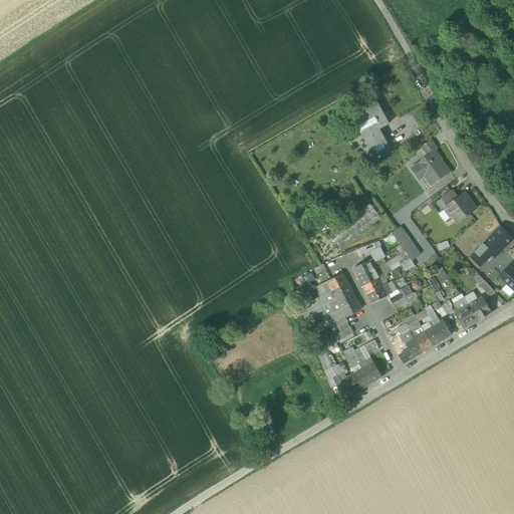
[(350,115),(374,158),(391,149),(380,132),(383,131),(381,127),(390,124),(376,101),(350,115)]
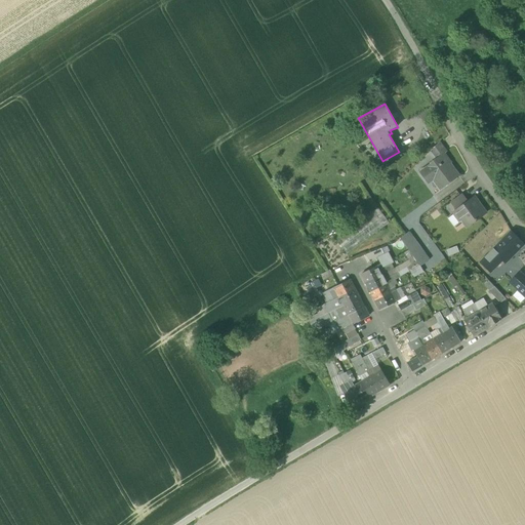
[(430,152),(436,159),(444,153),(445,154),(447,152),(440,142),(430,152)]
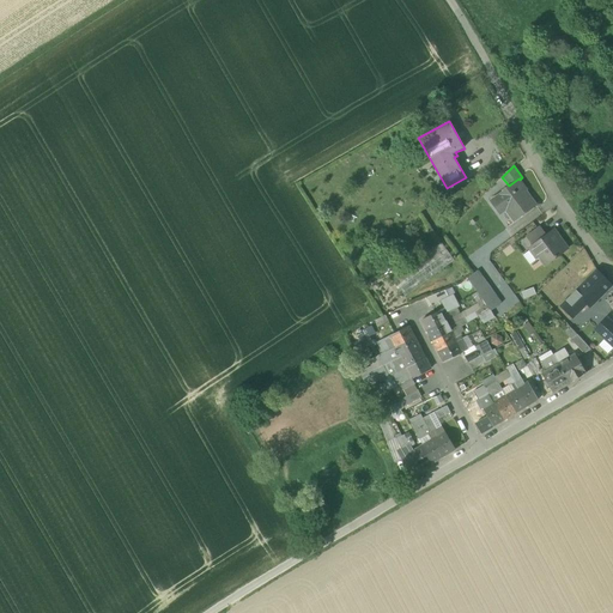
[(505,207),(516,220),(528,212),(535,206),(523,188),(526,187),(520,180),(519,178),(509,186),(504,189),(505,190),(490,202),(498,213),(505,207)]
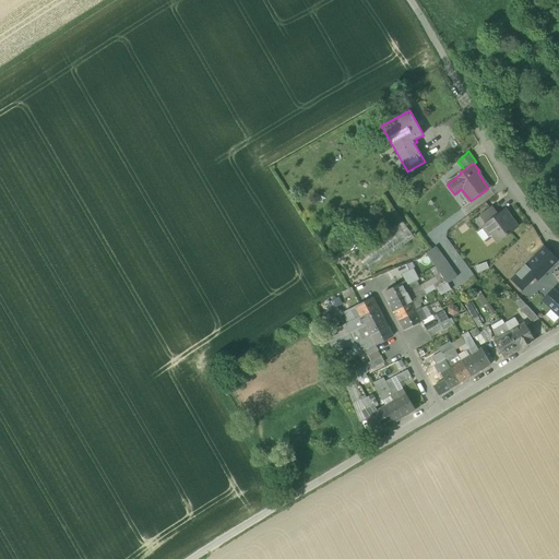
[(480,215),(486,223),(497,215),(491,207),(480,215)]
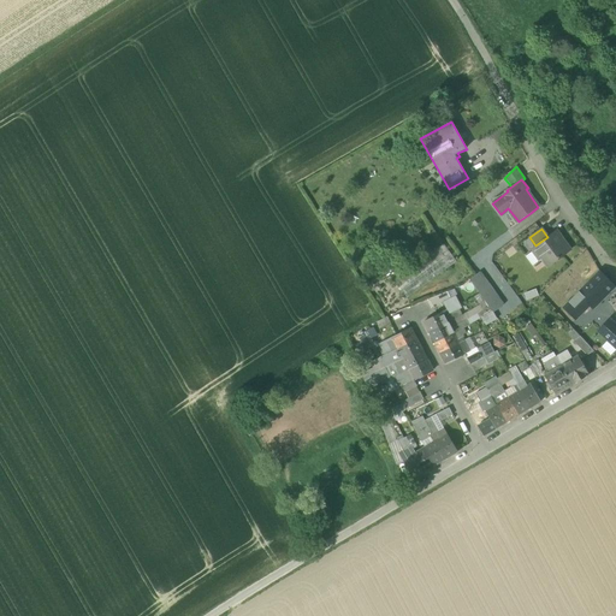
[(542,260),(548,267),(570,250),(562,238),(558,242),(552,234),(548,237),(535,246),(531,249),(539,261),(542,260)]
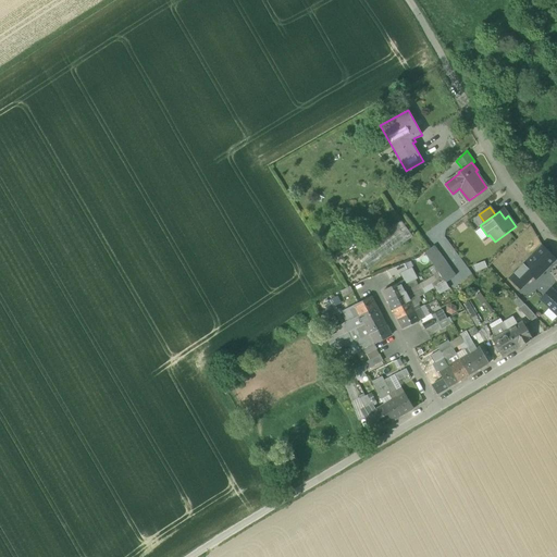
[(356,254),(368,270),(412,237),(400,221),(356,254)]
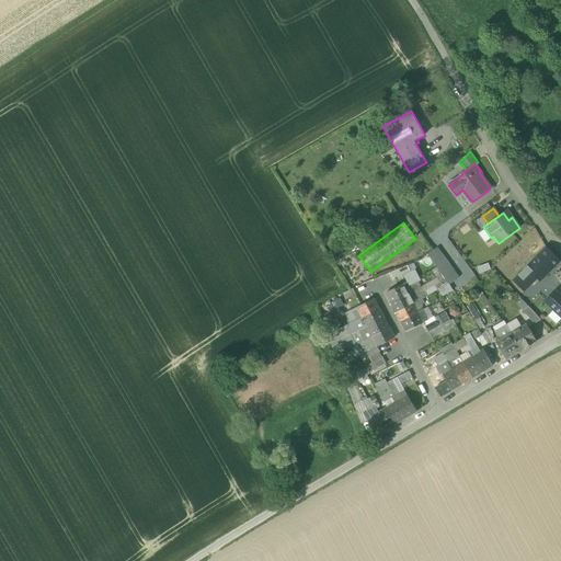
[(491,238),(483,227),(478,231),(485,242),(491,238)]
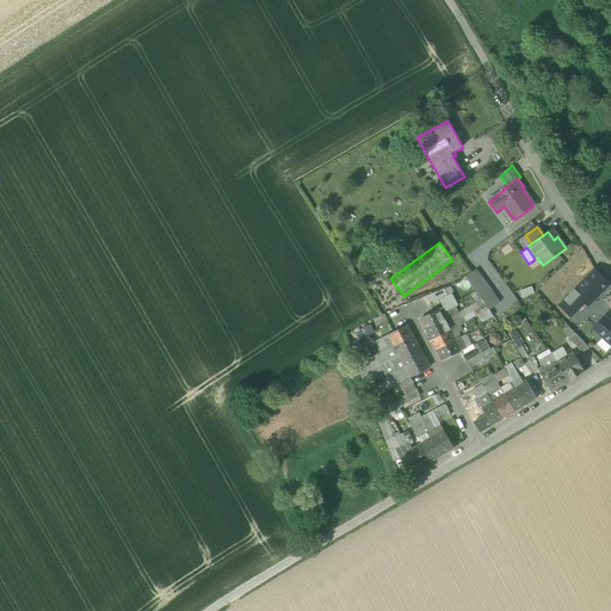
[(485,304),(489,310),(500,303),(476,270),(466,278),(475,291),(477,294),(485,304)]
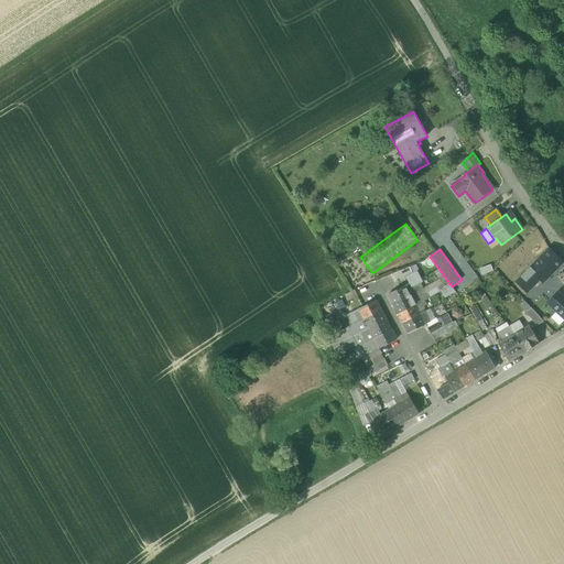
[(517,282),(527,292),(539,279),(543,283),(562,262),(549,249),(517,282)]
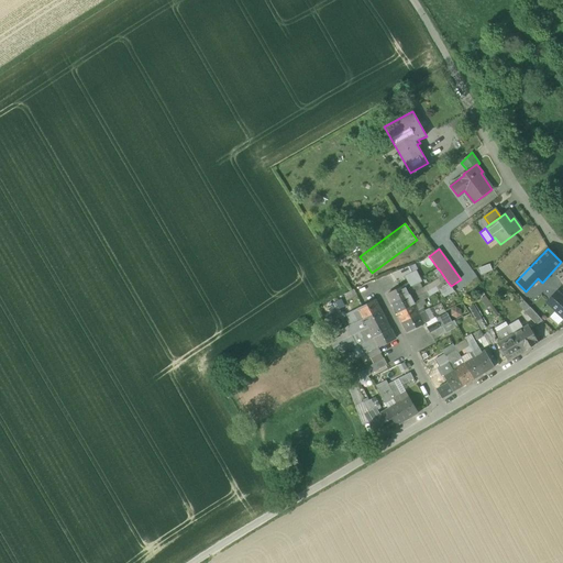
[(493,271),(489,264),(478,268),(482,275),(493,271)]
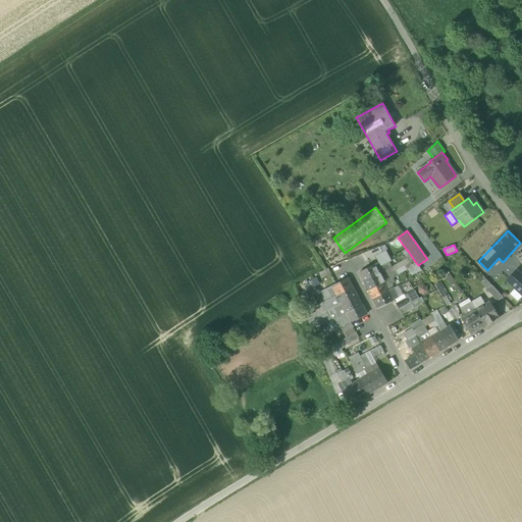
[(364,254),(367,261),(375,257),(382,253),(379,247),(364,254)]
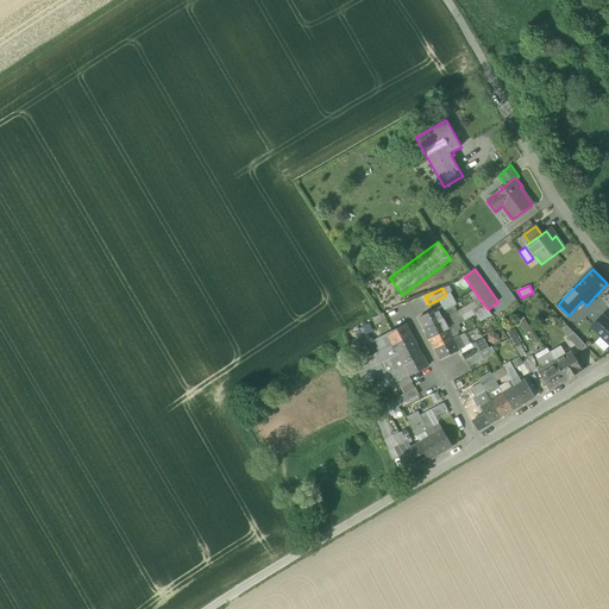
[(446,295),(438,300),(441,307),(443,307),(445,309),(453,306),(454,306),(457,305),(451,293),(446,295)]
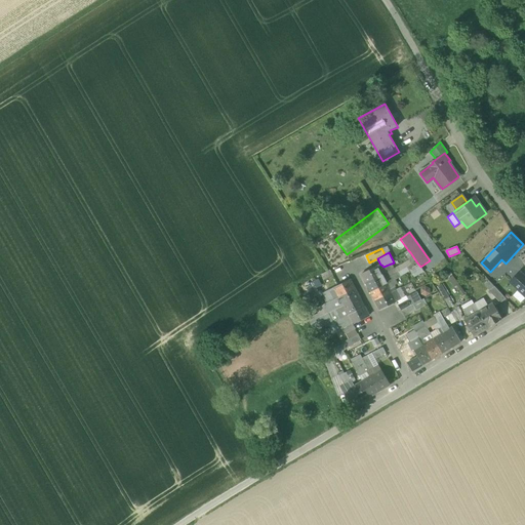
[(409,259),(412,265),(416,261),(410,252),(406,255),(409,260),(409,259)]
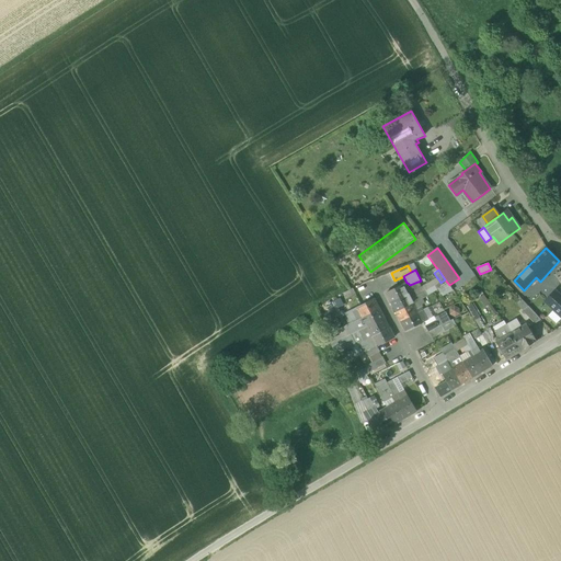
[(421,287),(413,292),(414,295),(416,294),(422,292),(423,292),(430,288),(441,283),(437,277),(437,278),(421,287)]
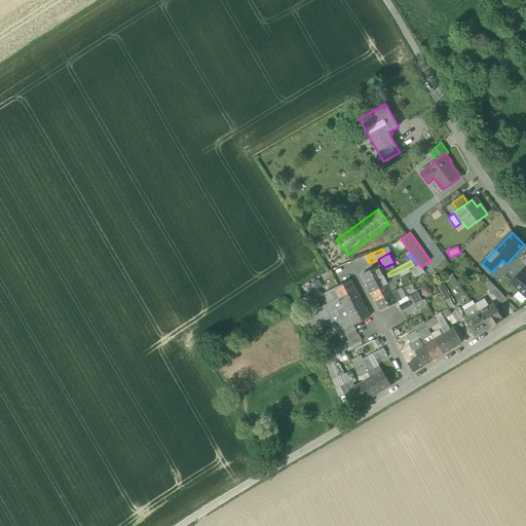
[(413,265),(403,270),(405,275),(411,272),(421,267),(417,262),(413,265)]
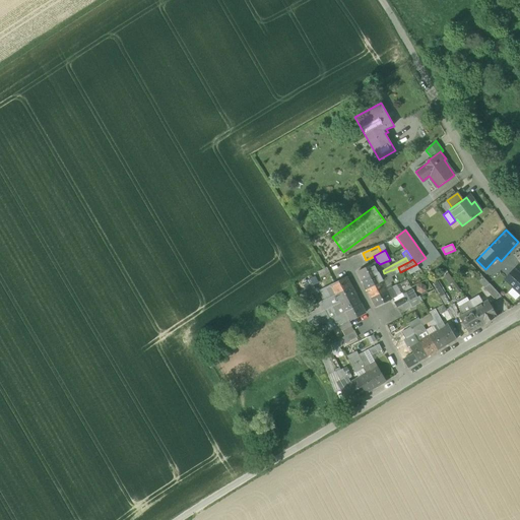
[(377,262),(374,264),(377,270),(381,267),(383,270),(390,266),(388,261),(387,261),(380,264),(378,262),(377,262)]
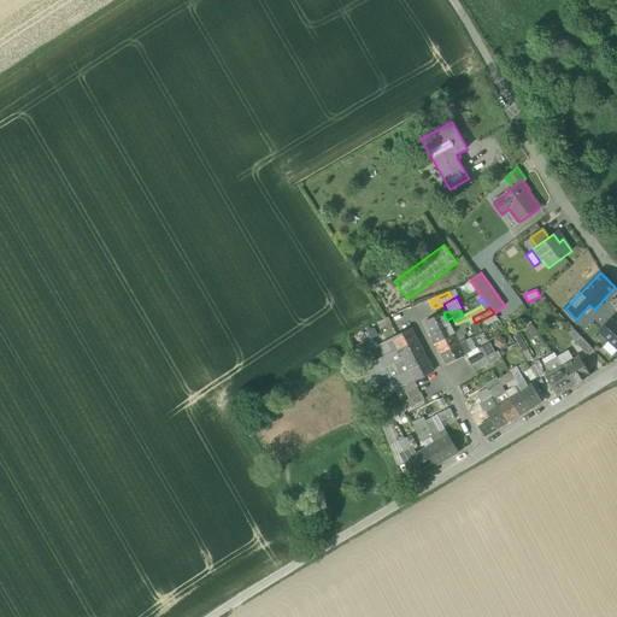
[(430,333),(454,321),(452,317),(447,321),(444,313),(439,316),(424,323),(430,333)]
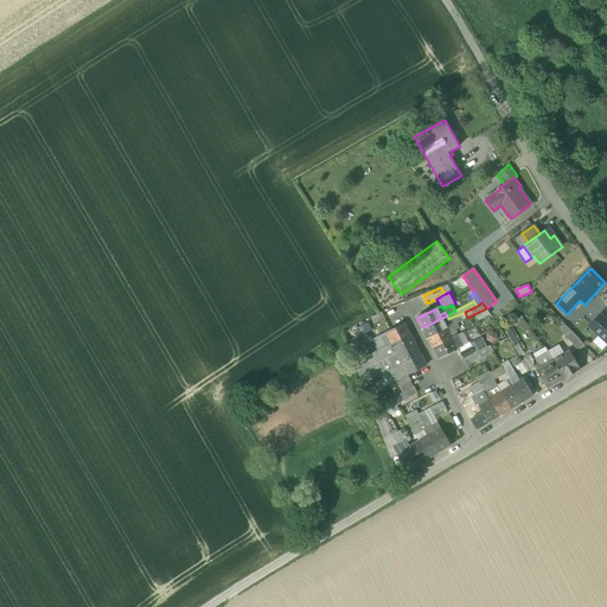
[(490,314),(486,308),(474,314),(479,321),(490,314)]
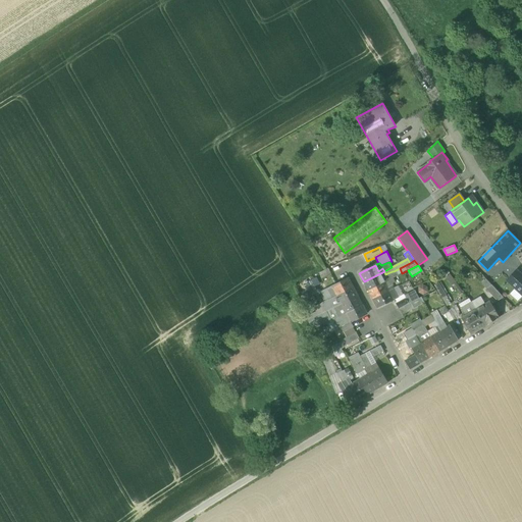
[(387,273),(389,279),(393,278),(402,273),(400,268),(394,271),(393,271),(387,273)]
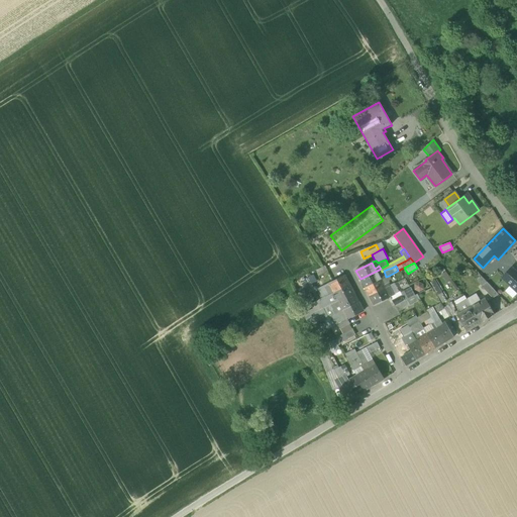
[(316,271),(319,277),(328,272),(325,267),(316,271)]
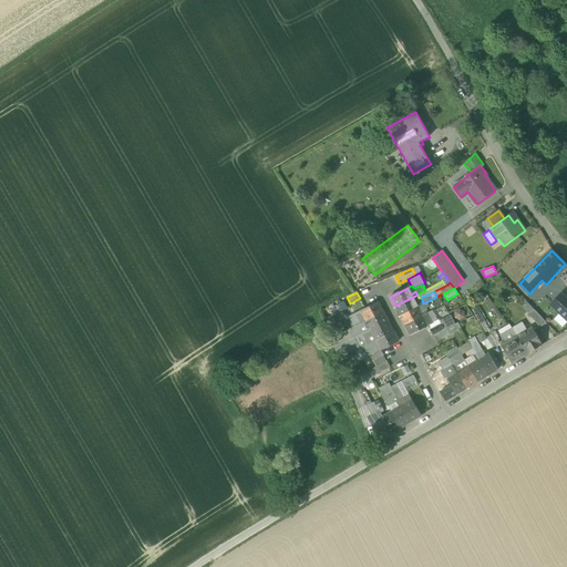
[(395,306),(400,316),(418,307),(414,300),(419,298),(418,295),(395,306)]
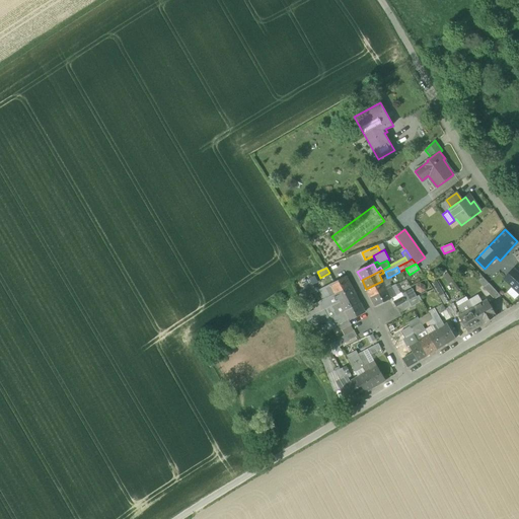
[(518,292),(518,275),(513,270),(505,279),(512,286),(518,292)]
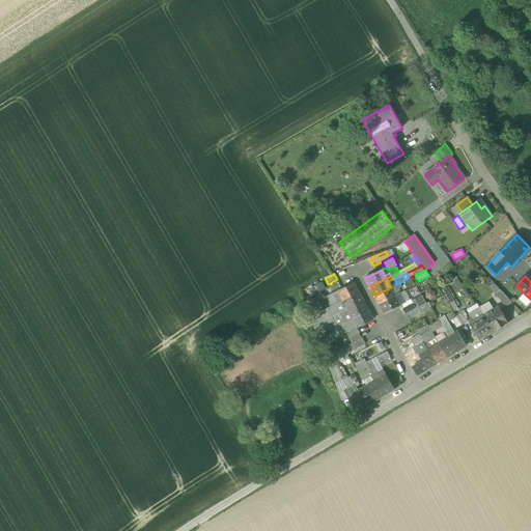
[(396,284),(394,278),(392,279),(388,281),(391,287),(396,284)]
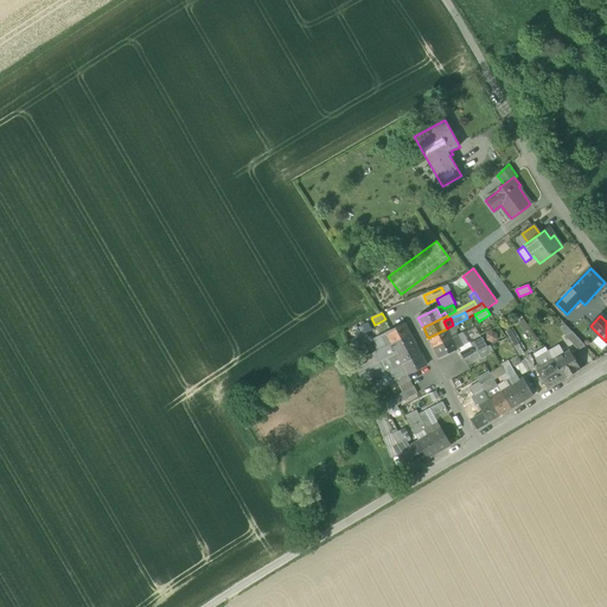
[(538,339),(523,318),(518,323),(525,332),(528,331),(535,342),(538,339)]
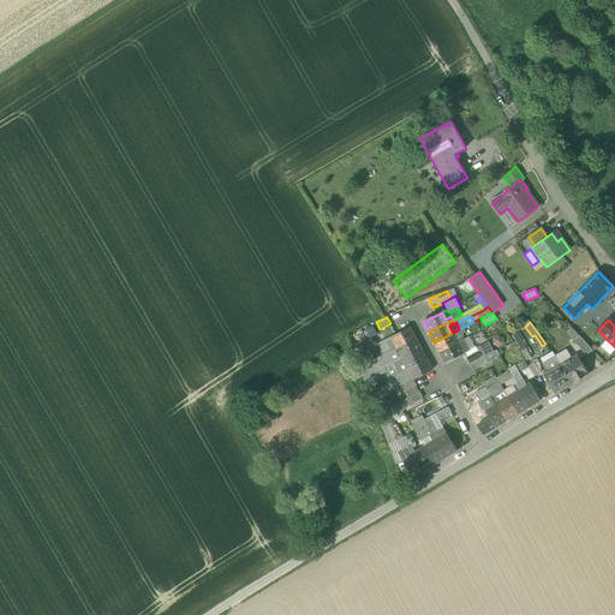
[(390,348),(392,351),(416,339),(411,328),(398,335),(392,339),(395,345),(390,348)]
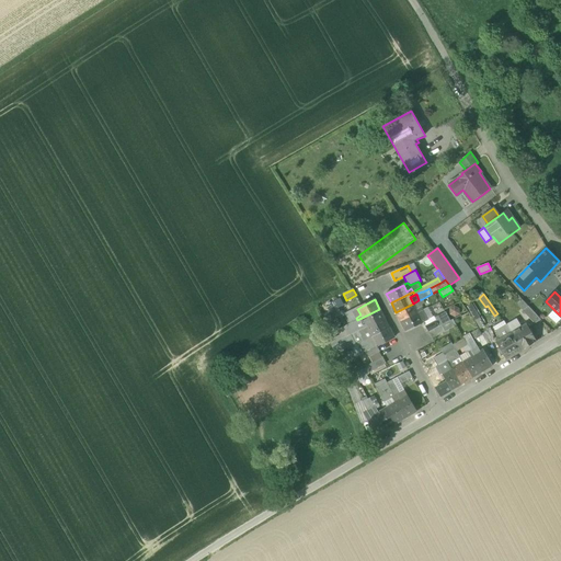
[(419,300),(413,304),(416,310),(421,308),(423,307),(422,305),(425,304),(422,299),(419,300)]
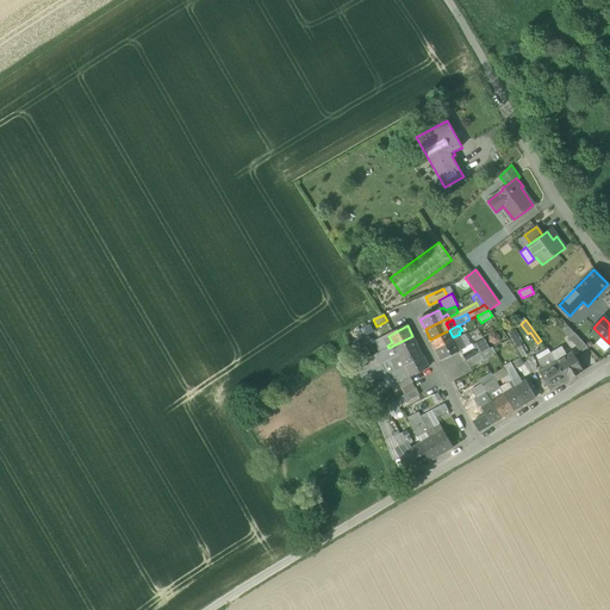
[(562,330),(568,338),(574,334),(568,325),(562,330)]
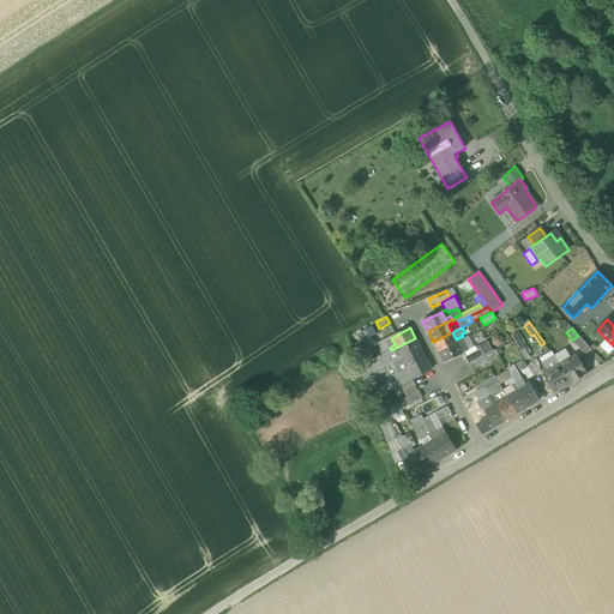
[(433,342),(439,353),(463,339),(461,337),(456,339),(452,332),(433,342)]
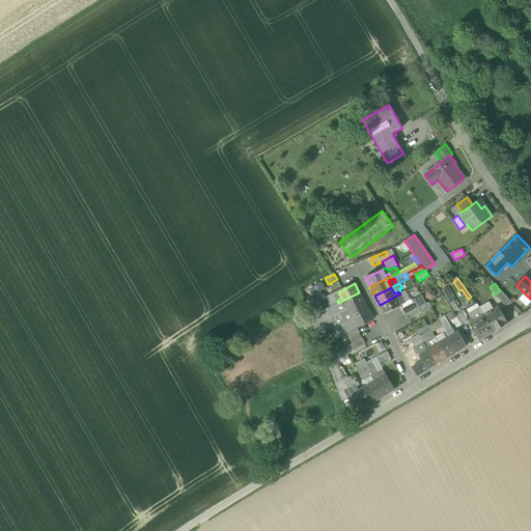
[(459,309),(447,287),(442,290),(454,312),(459,309)]
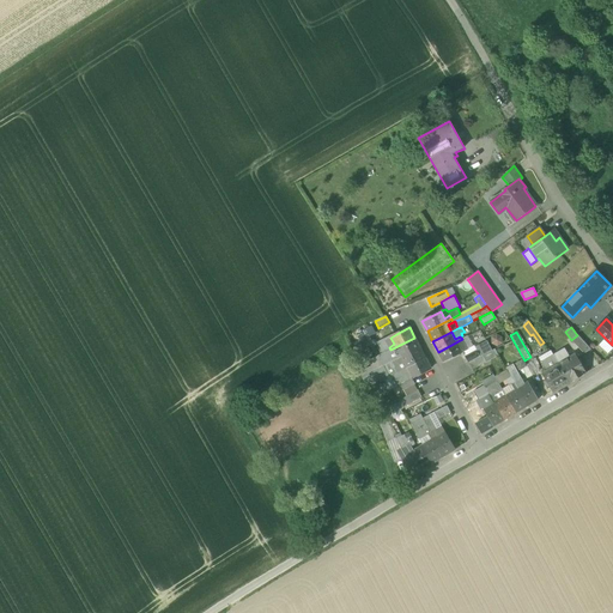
[(497,335),(491,338),(491,344),(497,347),(502,344),(502,338),(497,335)]
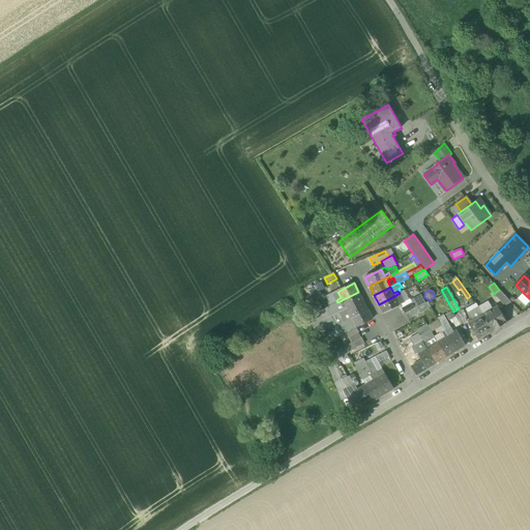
[(494,294),(504,306),(510,302),(508,299),(499,290),(494,294)]
